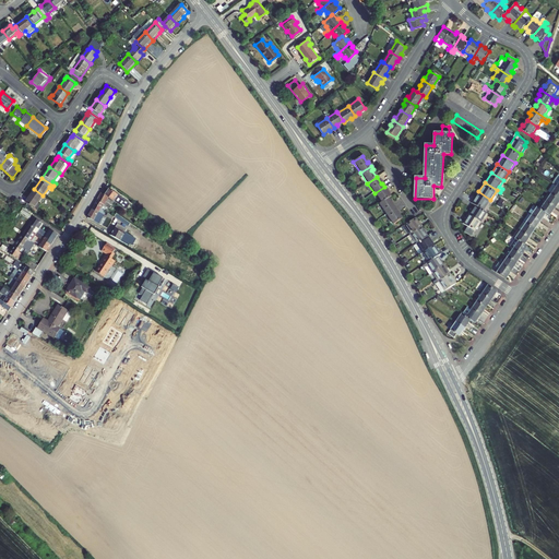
[(384,187),(375,193),(381,204),(388,200),(390,198),(385,190),(387,190),(384,187)]
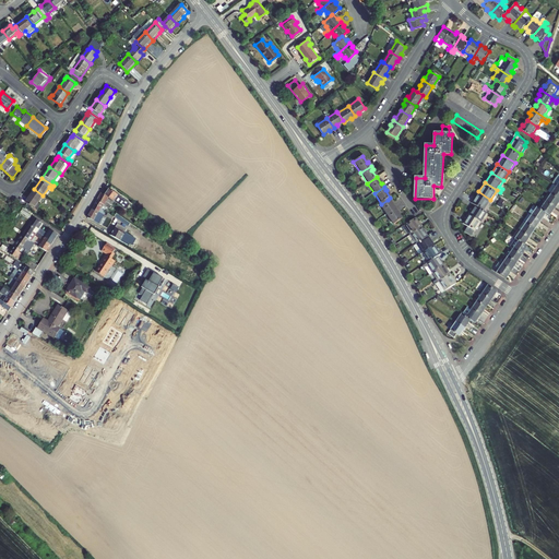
[(37,203),(43,195),(34,189),(25,202),(37,211),(40,205),(37,203)]
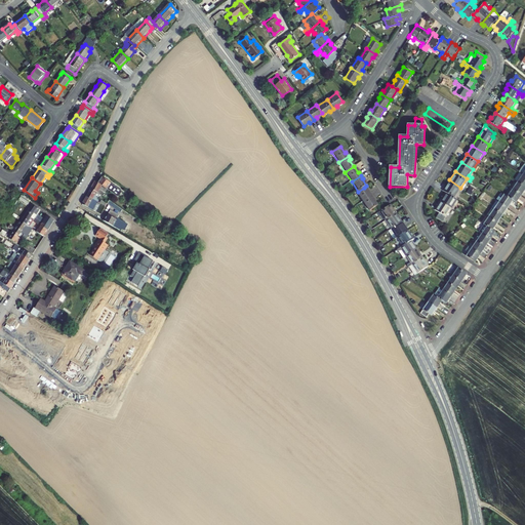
[(103,177),(98,184),(102,186),(118,197),(122,192),(103,177)]
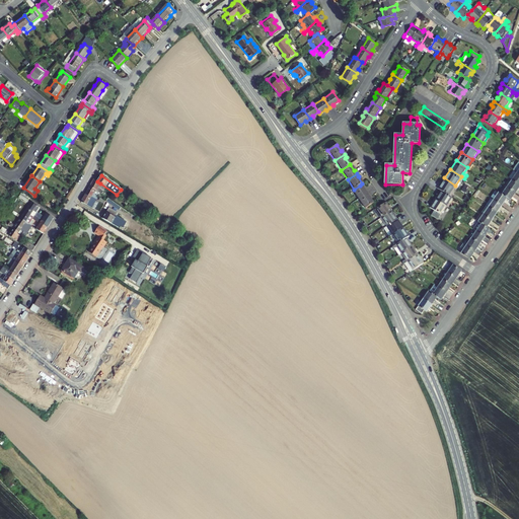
[(439,187),(442,189),(450,194),(455,186),(444,177),(439,187)]
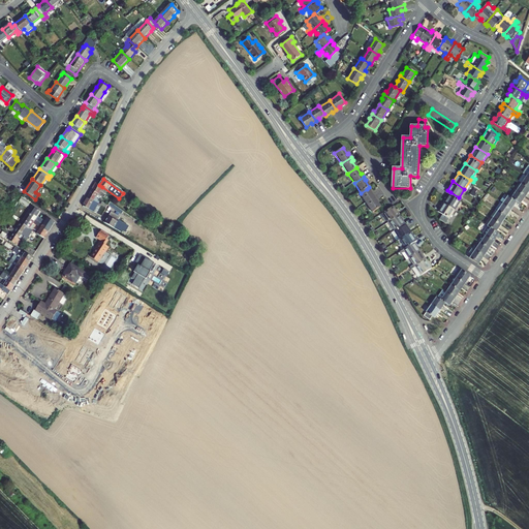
[(528,187),(521,182),(516,189),(525,195),(528,188),(528,187)]
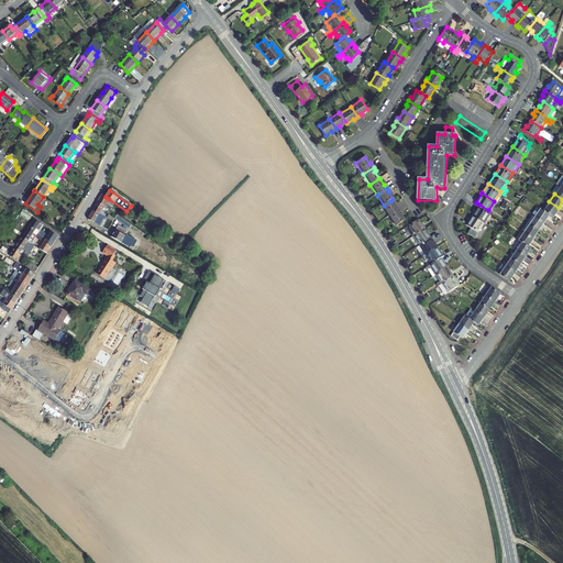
[(102,195),(97,202),(105,207),(107,203),(112,207),(114,203),(108,200),(109,199),(106,197),(102,195)]
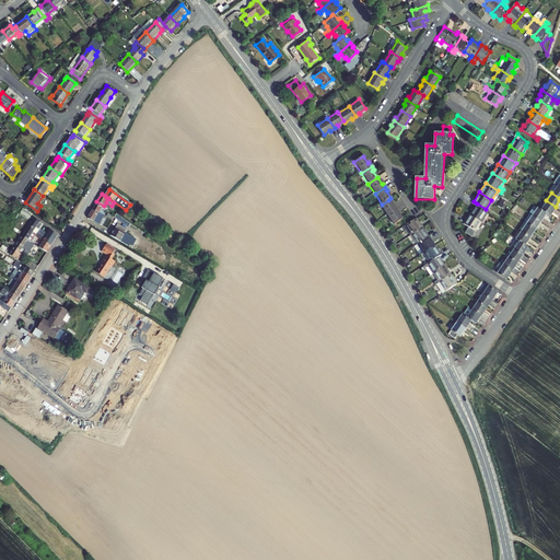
[(387,218),(398,211),(395,207),(394,208),(388,200),(382,205),(380,206),(387,218)]
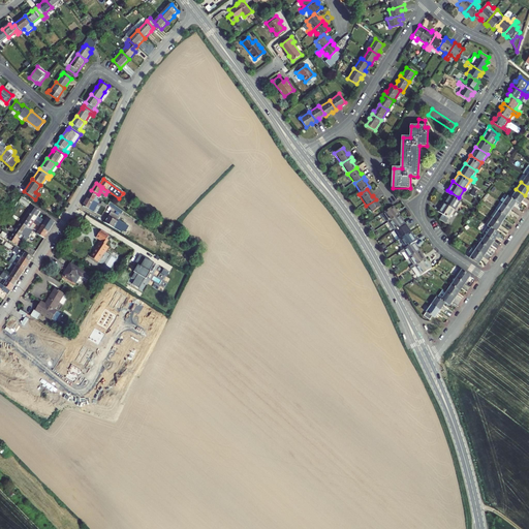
[(525,195),(516,189),(511,196),(518,200),(520,203),(525,195)]
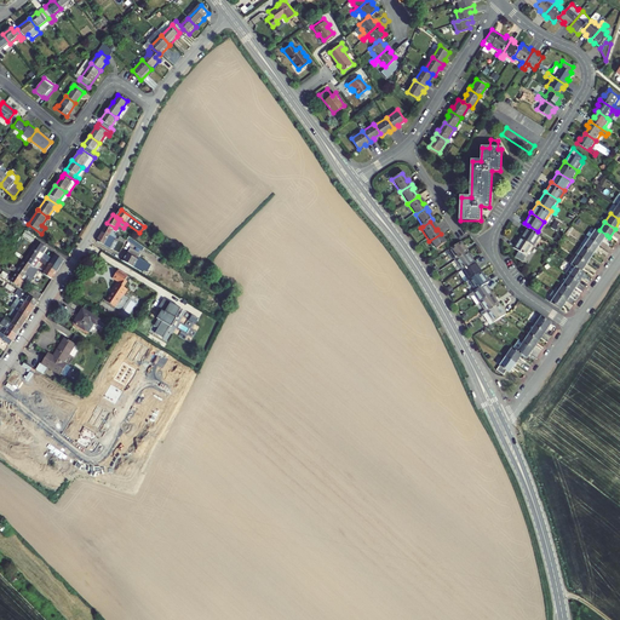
[(118,229),(115,228),(107,223),(103,231),(113,237),(118,229)]
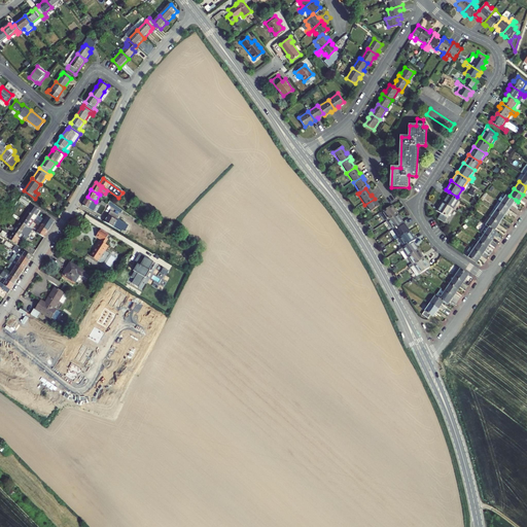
[(457,197),(449,191),(444,200),(455,208),(460,199),(457,197)]
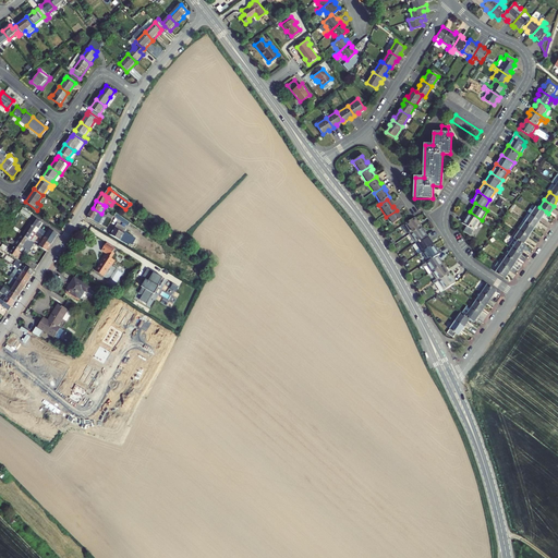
[(536,206),(532,213),(541,219),(546,211),(540,207),(536,206)]
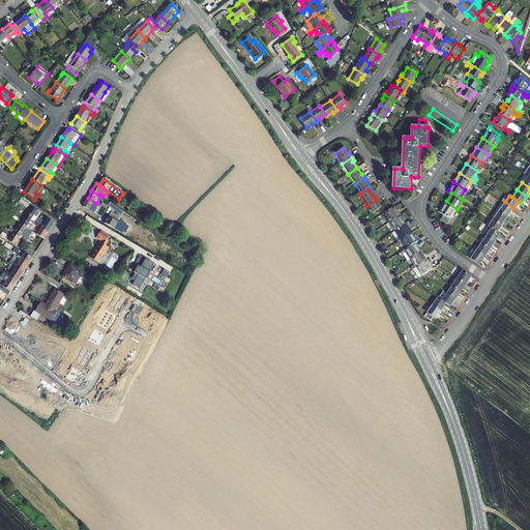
[(30,202),(23,197),(20,202),(28,207),(29,205),(28,204),(30,202)]
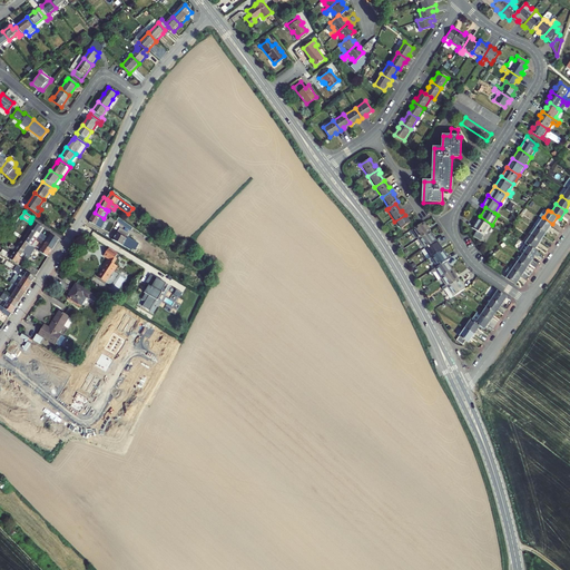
[(109,222),(104,218),(95,213),(89,222),(104,231),(105,228),(106,228),(109,222)]
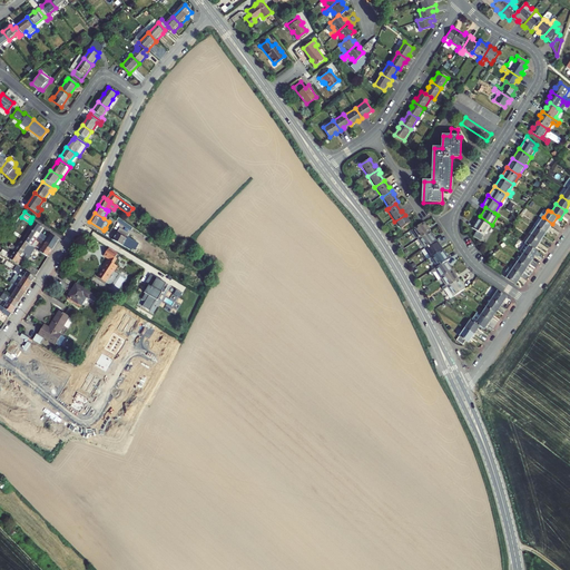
[(408,218),(405,215),(394,222),(401,231),(410,225),(406,218),(408,218)]
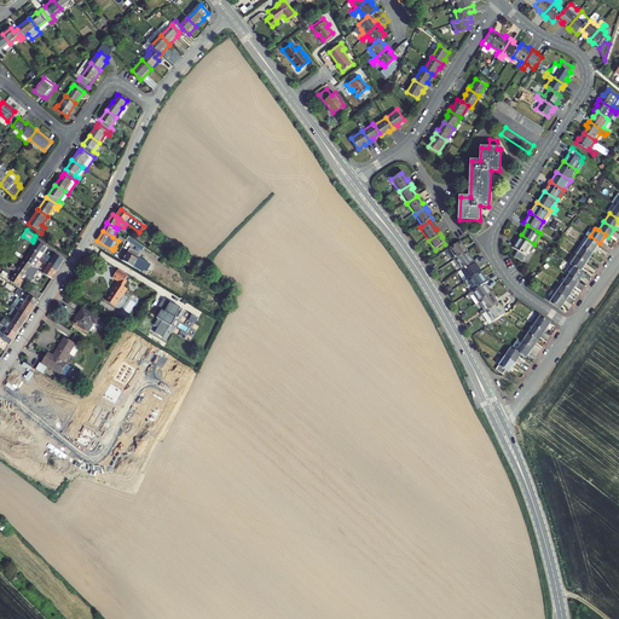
[(534,244),(521,235),(515,243),(520,247),(516,253),(525,259),(534,244)]
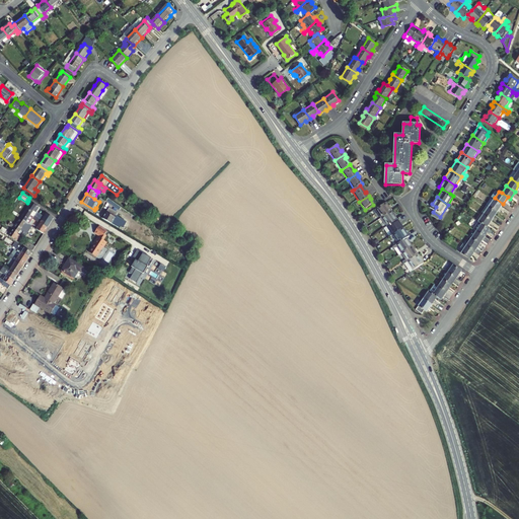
[(489,206),(498,212),(503,204),(495,198),(489,206)]
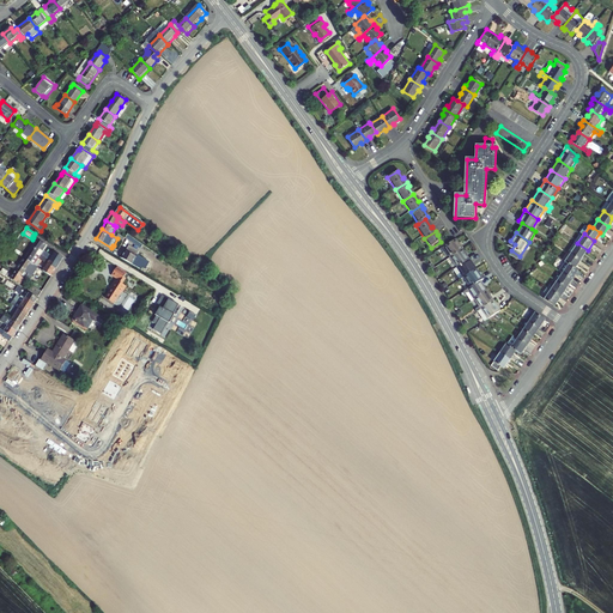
[(445,247),(450,253),(462,244),(457,237),(451,242),(445,247)]
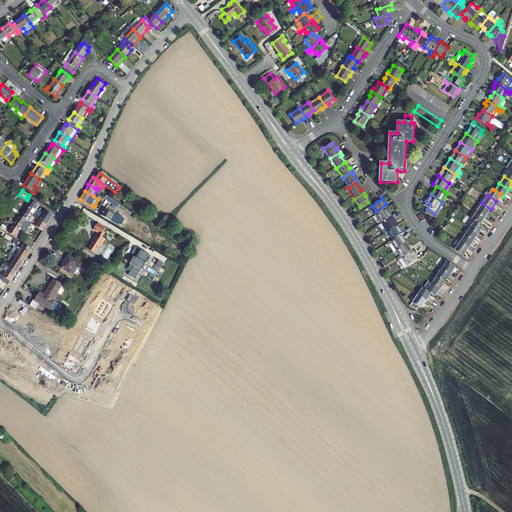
[(31,200),(27,207),(31,210),(30,212),(33,214),(34,213),(36,210),(39,205),(31,200)]
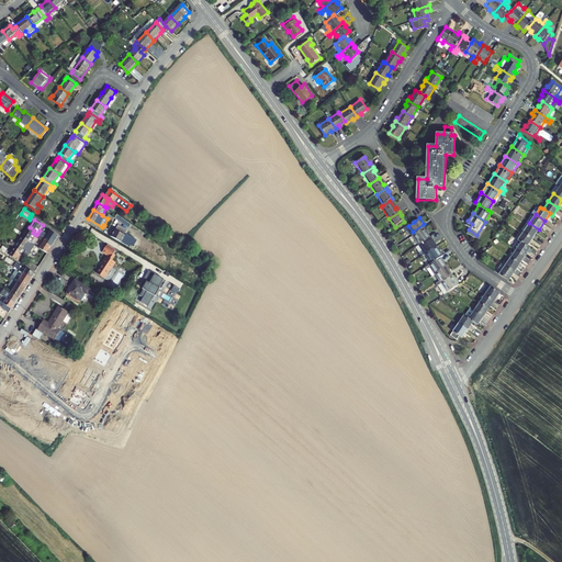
[(521,229),(525,231),(534,237),(539,229),(529,223),(527,222),(521,229)]
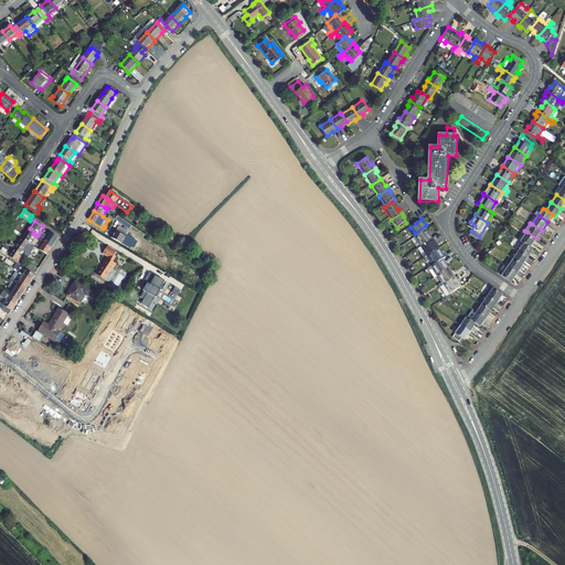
[(415,233),(417,237),(429,230),(426,225),(415,233)]
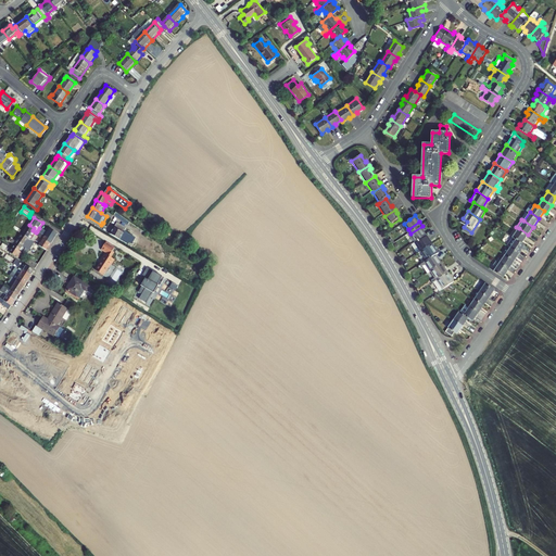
[(126,228),(117,223),(110,235),(127,244),(127,242),(131,236),(124,231),(126,228)]
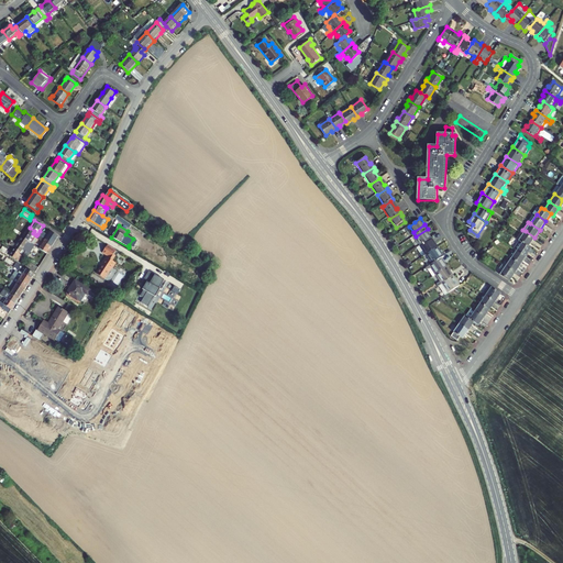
[(30,228),(22,238),(31,243),(33,240),(30,238),(33,233),(34,231),(30,228)]
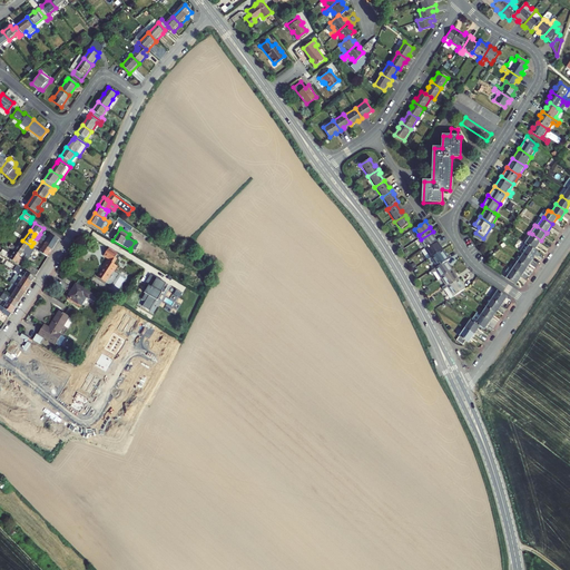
[(421,239),(428,248),(440,241),(433,232),(421,239)]
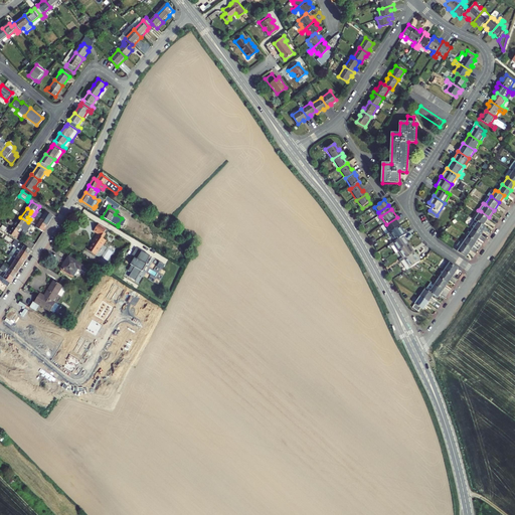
[(36,211),(34,214),(45,220),(43,223),(47,226),(53,216),(45,211),(43,215),(41,213),(40,214),(36,211)]
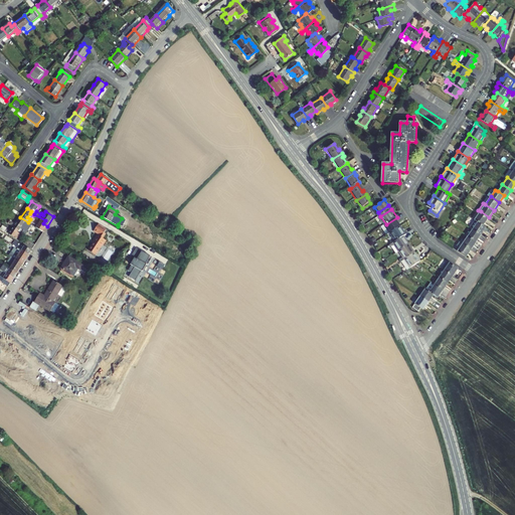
[(489,217),(481,211),(476,218),(479,219),(485,223),(489,217)]
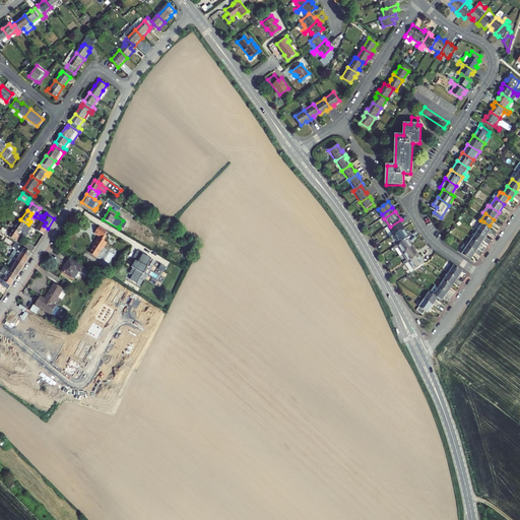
[(40,223),(36,230),(44,235),(48,229),(44,225),(46,222),(35,216),(34,217),(33,219),(40,223)]
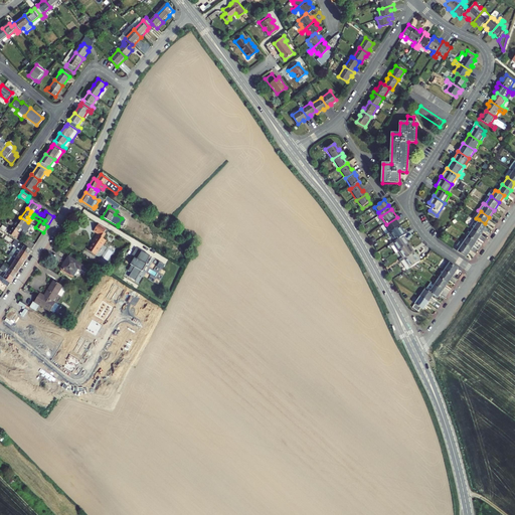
[(20,228),(23,230),(28,222),(20,217),(14,227),(18,231),(20,228)]
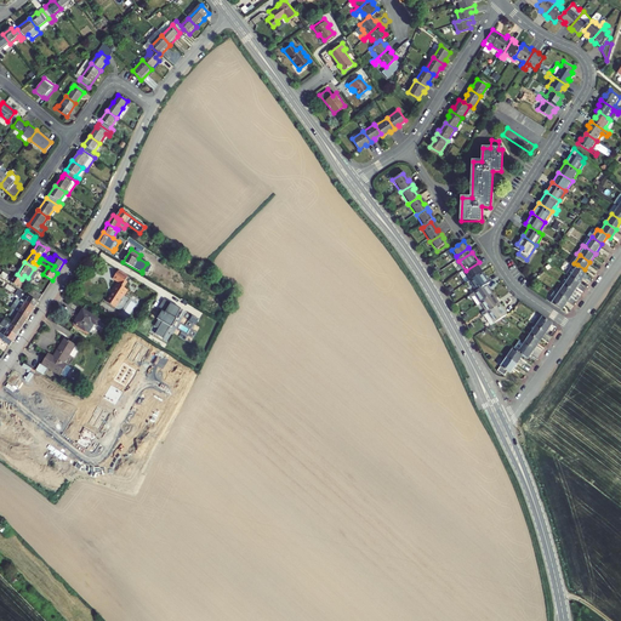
[(466,271),(473,280),(485,272),(479,262),(466,271)]
